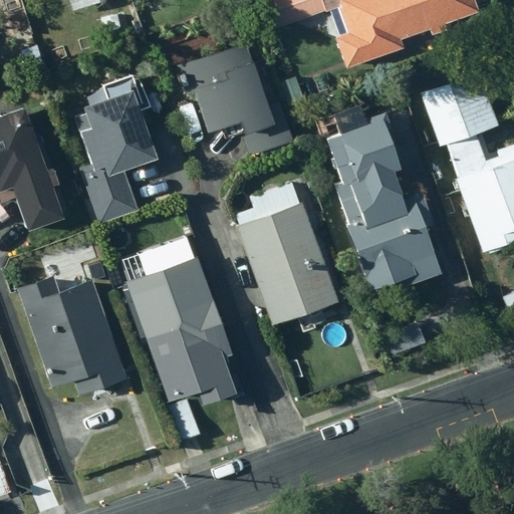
[(109,0),(66,0),(70,12),(109,0)]
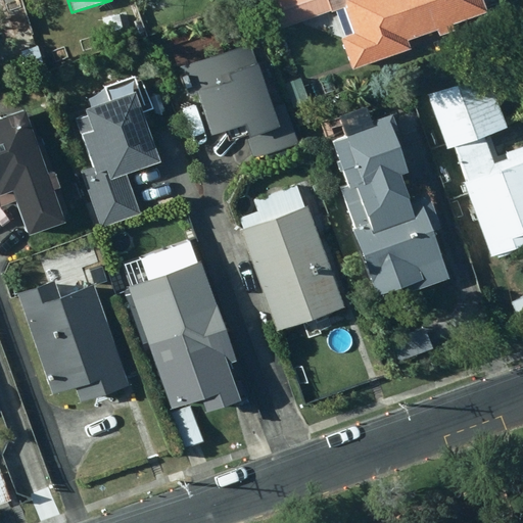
[(269,0),(280,31),(345,7),(355,35),(343,39),(353,69),(414,49),(411,40),(439,31),(440,37),(458,31),(455,24),(490,11),(486,0),(269,0)]
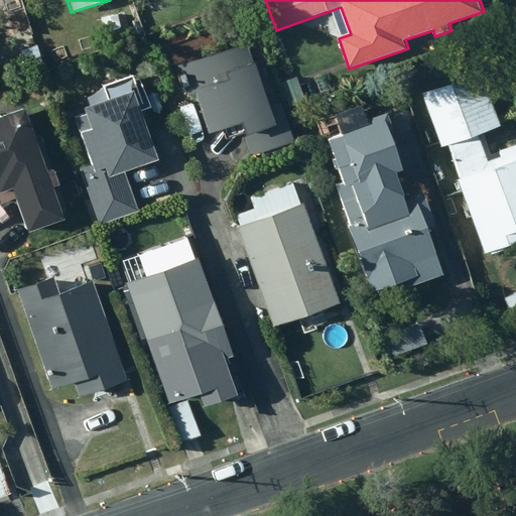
[(128,12),(103,17),(108,38),(132,34),(128,12)]
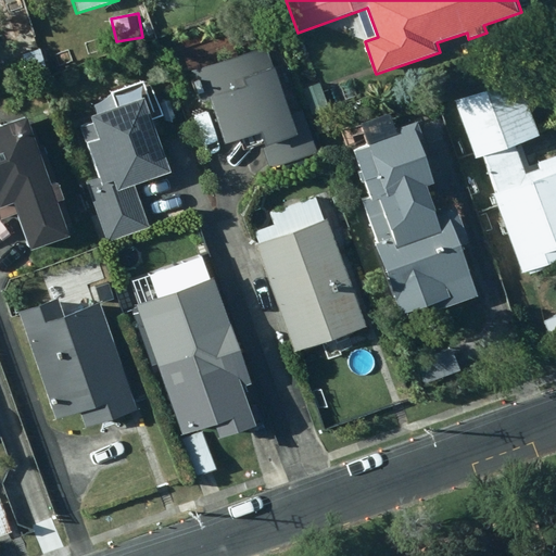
[(43,80),(33,42),(12,48),(23,86),(43,80)]
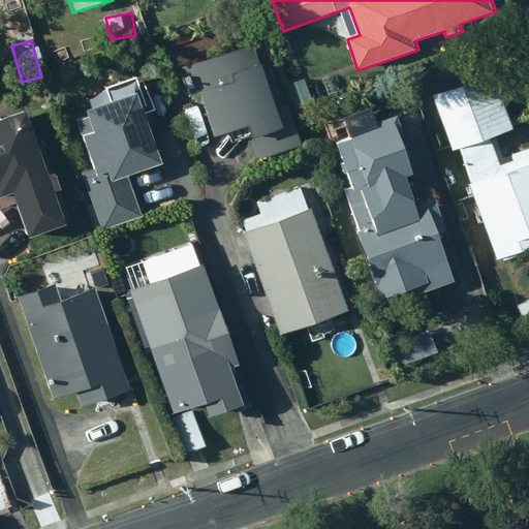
[(254,45),(184,68),(193,99),(203,96),(216,137),(232,132),(236,142),(251,136),(258,160),(303,146),(289,105),(279,110),(263,63),(260,64),(254,45)]
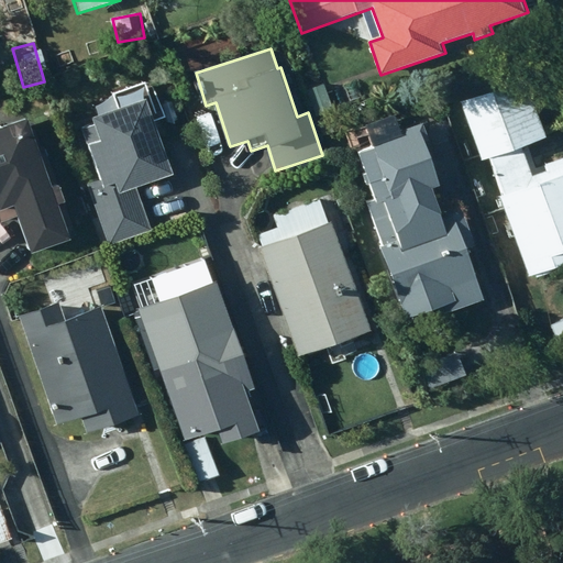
[(483,162),(488,159),(532,277),(562,265),(562,158),(533,169),(525,147),(550,139),(528,79),(462,103),(483,162)]
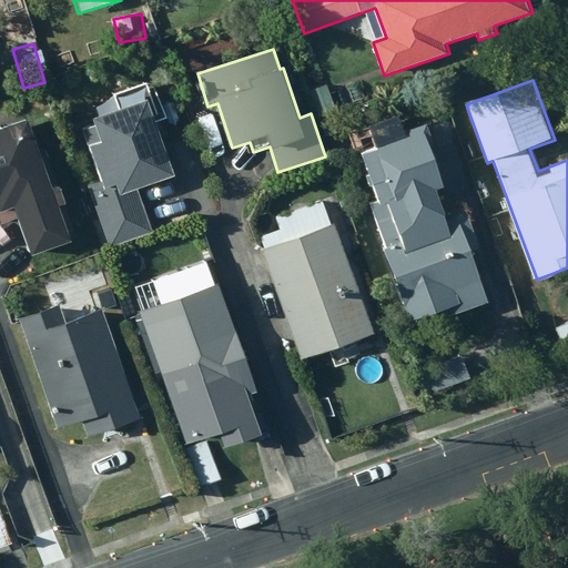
[(161,121),(150,92),(120,102),(122,109),(95,118),(98,124),(84,129),(103,182),(89,188),(111,249),(154,233),(139,189),(176,174),(159,122),(161,121)]
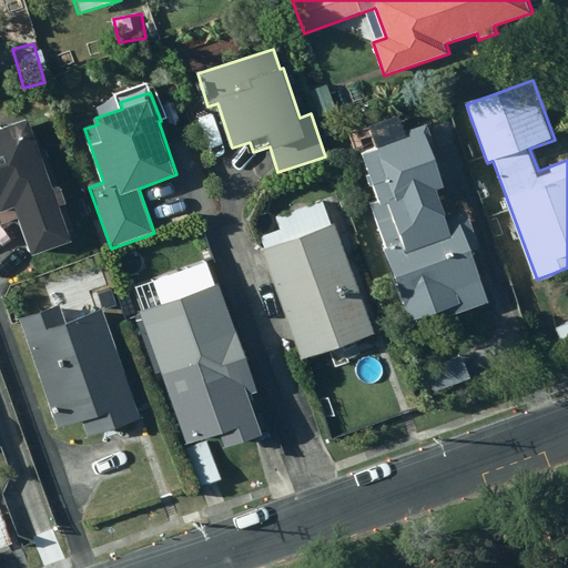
[(355,205),(365,235),(429,213),(422,191),(429,188),(415,146),(419,144),(413,125),(391,133),(385,118),(355,128),(363,149),(345,155),(362,202),(355,205)]
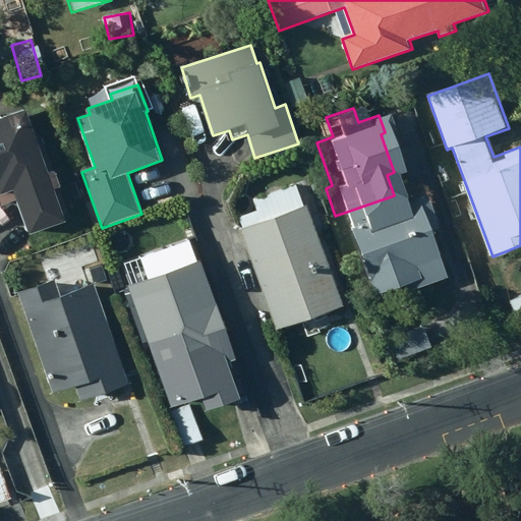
[(38,139),(27,111),(0,119),(0,194),(2,201),(17,196),(31,233),(67,221),(57,189),(62,187),(45,137),(38,139)]
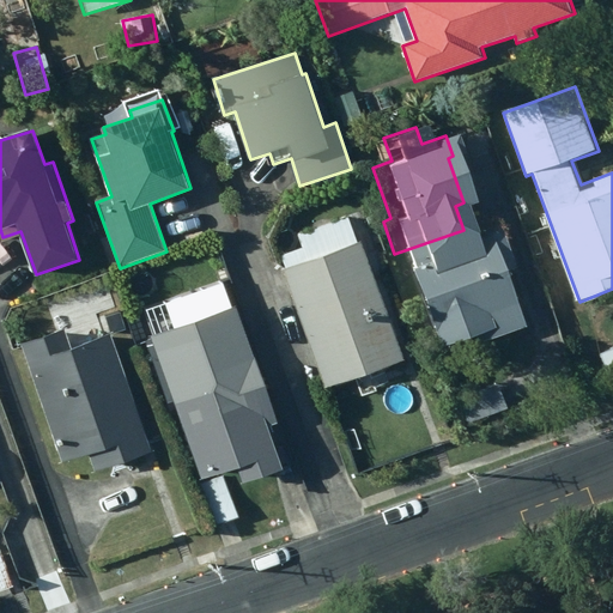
[(287,268),(285,268),(328,388),(406,359),(369,258),(384,252),(371,216),(352,222),(350,217),(301,235),(305,247),(283,255),(287,268)]
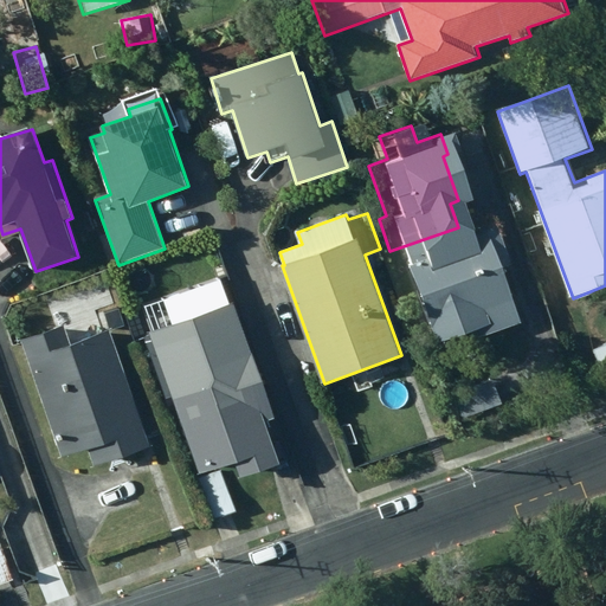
[(479,220),(458,227),(389,251),(394,266),(391,266),(419,346),(455,333),(458,342),(505,324),(487,271),(496,268),(479,220)]
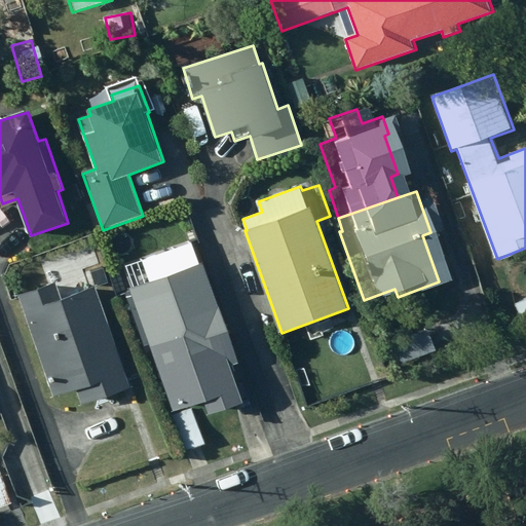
[(188,259),(113,285),(143,366),(173,354),(178,368),(213,355),(199,320),(209,316),(188,259)]
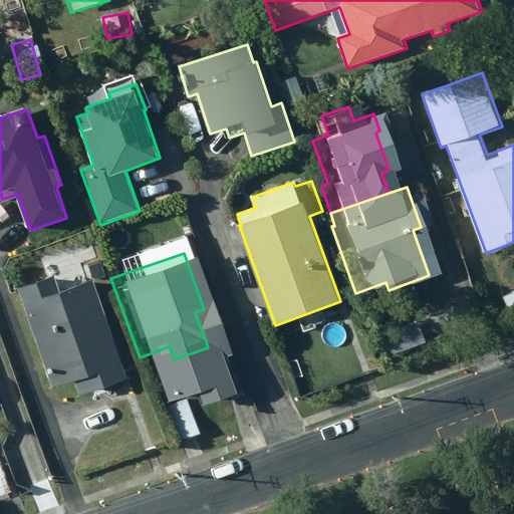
[(55,277),(18,289),(54,389),(75,380),(81,397),(129,379),(93,280),(60,291),(55,277)]
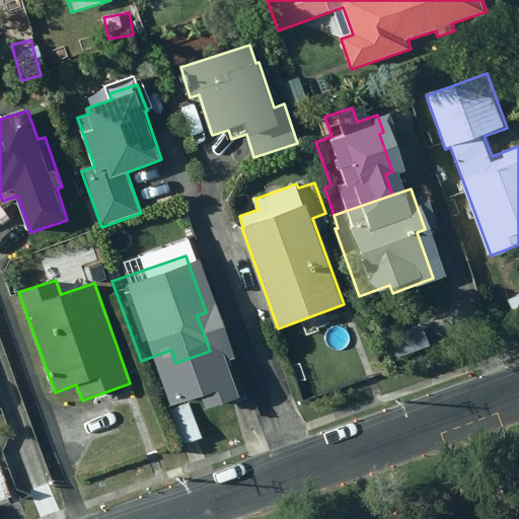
[(518,317),(518,292),(497,303),(507,324),(518,317)]
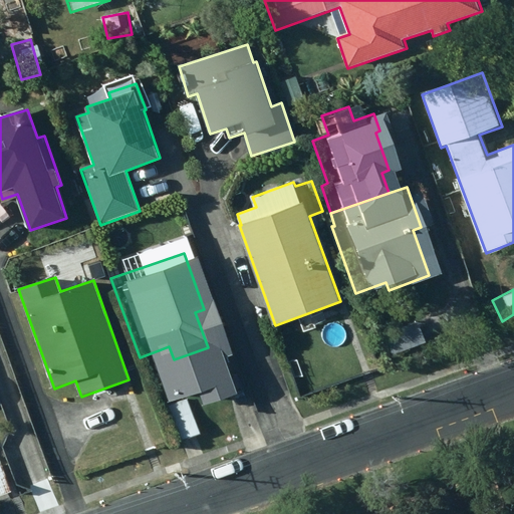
[(426,343),(419,322),(384,334),(393,355),(426,343)]
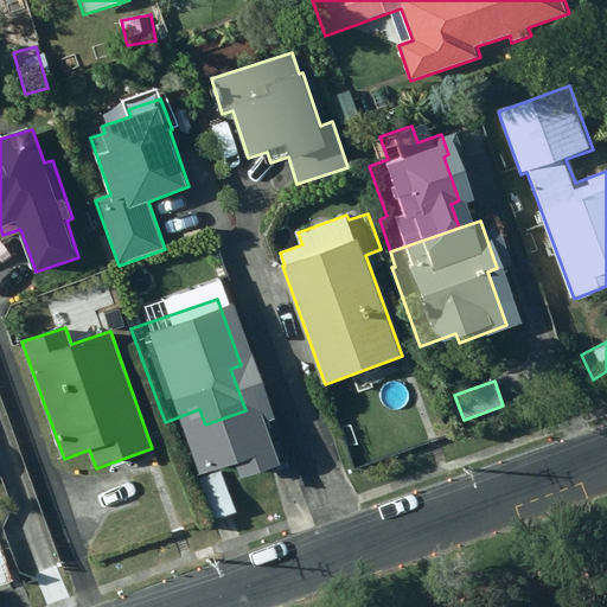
[(222,471),(197,478),(215,523),(238,513),(222,471)]
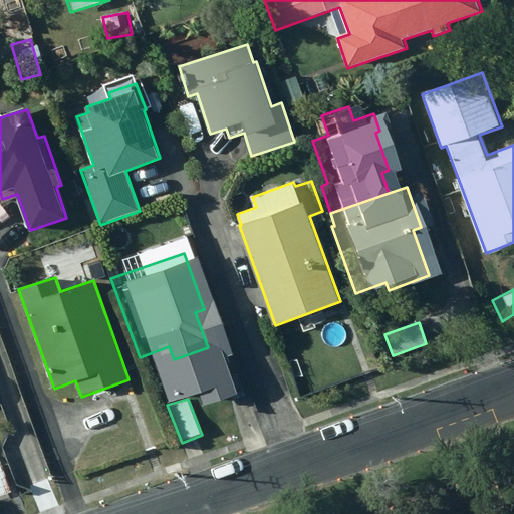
[(0,497),(12,493),(0,461),(0,460),(0,497)]
